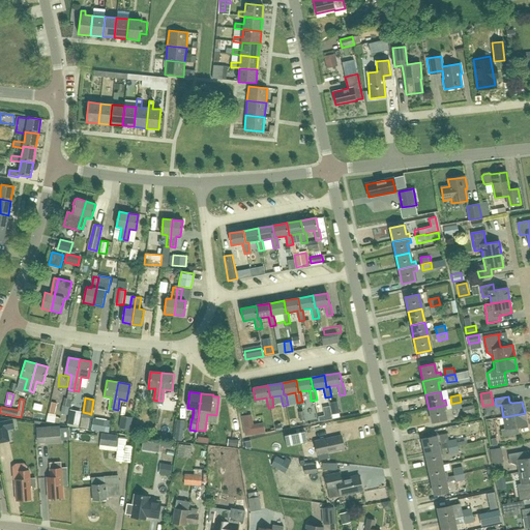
[(64,399),(62,406),(70,407),(71,400),(66,399),(64,399)]
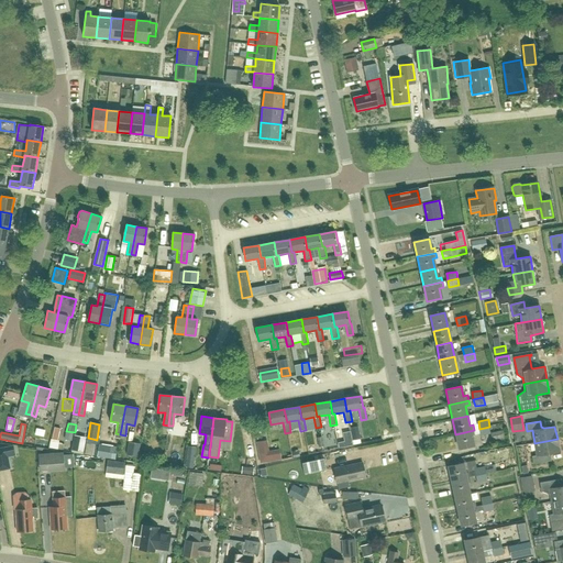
[(490,433),(489,427),(479,429),(482,435),(490,433)]
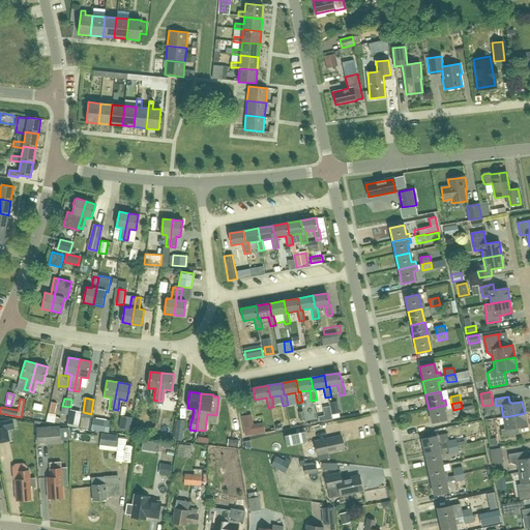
[(429,409),(432,422),(446,419),(444,410),(447,409),(446,405),(429,409)]
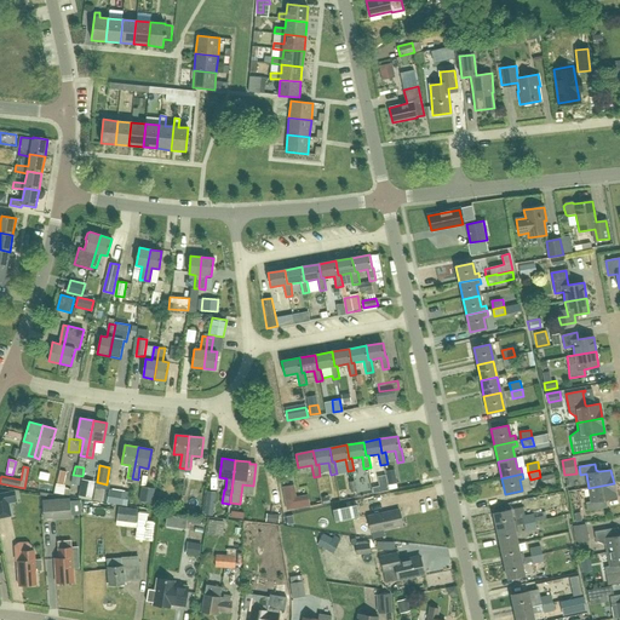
[(554,474),(541,476),(543,484),(555,482),(554,474)]
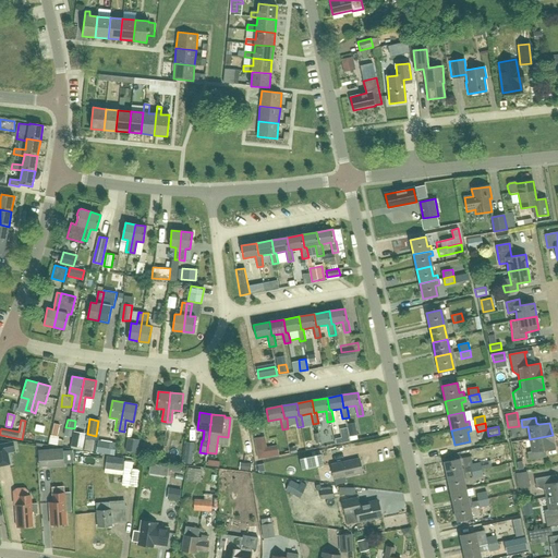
[(347,427),(340,428),(342,443),(350,441),(347,427)]
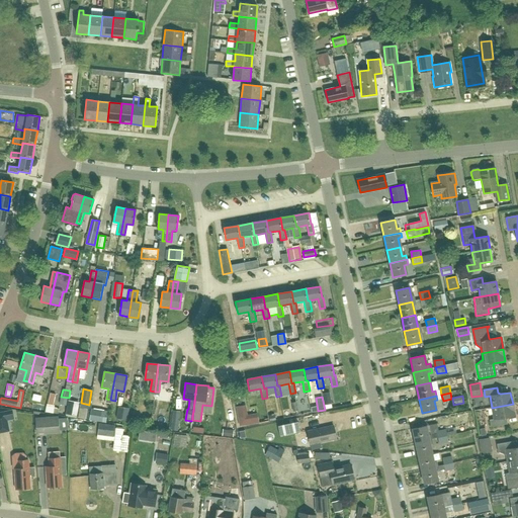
[(68,402),(66,415),(76,416),(78,403),(68,402)]
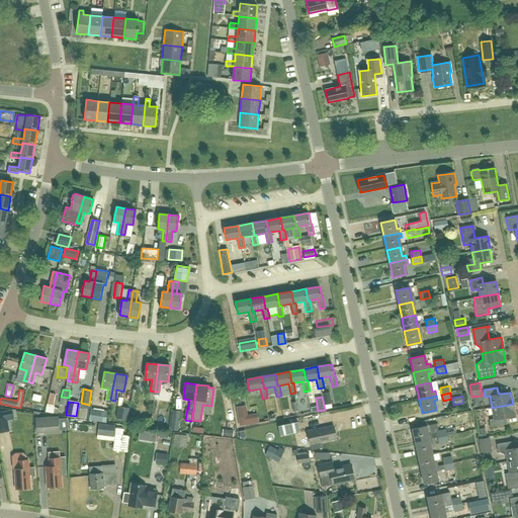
[(513,404),(492,408),(494,419),(489,420),(491,427),(504,425),(503,419),(504,418),(515,416),(513,404)]
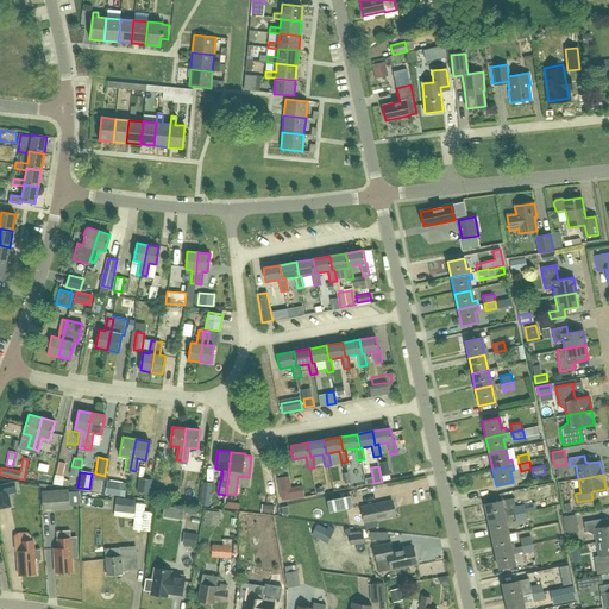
[(139,478),(137,493),(139,493),(149,495),(151,481),(139,478)]
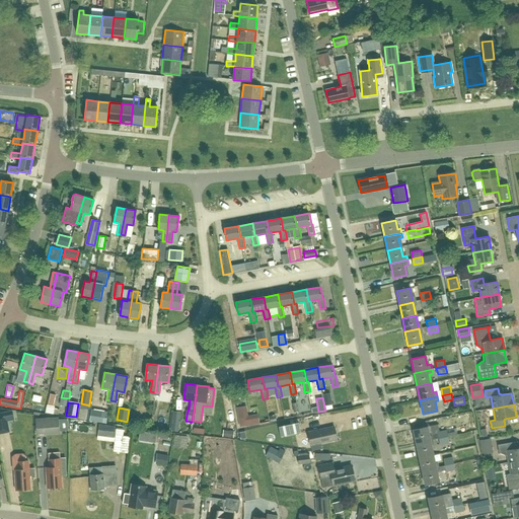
[(79,409),(78,419),(85,420),(87,410),(79,409)]
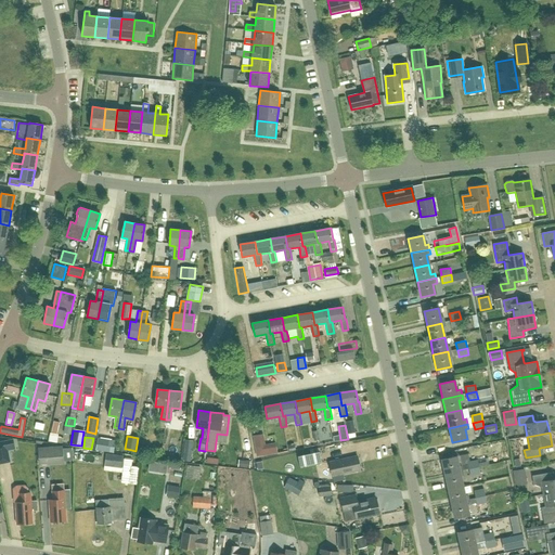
[(116,441),(98,438),(95,450),(114,453),(116,441)]
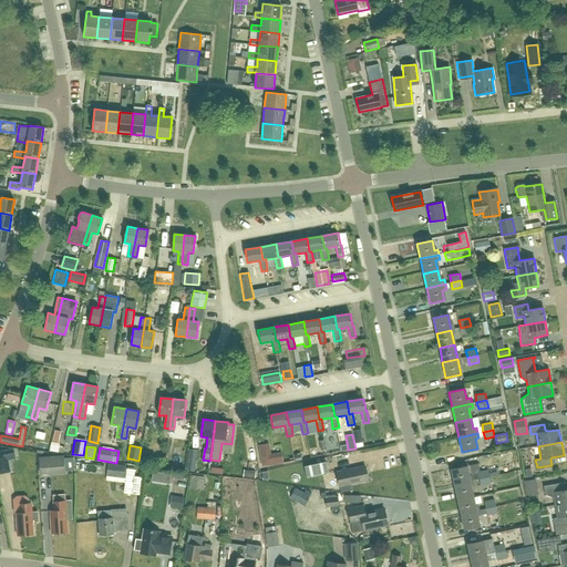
[(186,470),(194,471),(197,451),(189,450),(186,470)]
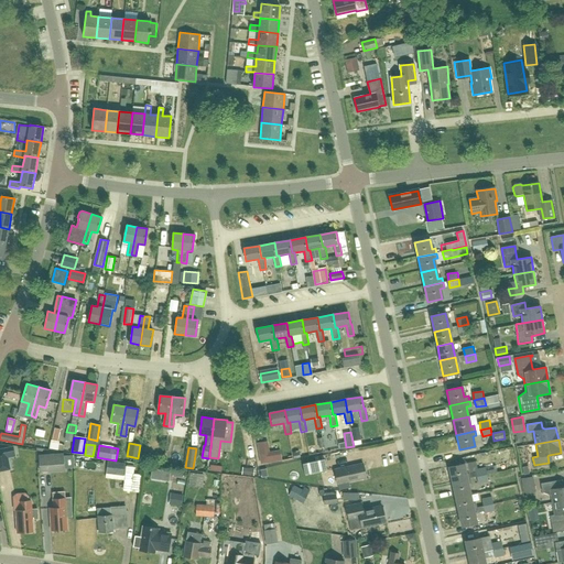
[(7,457),(6,448),(0,449),(0,470),(9,469),(7,457)]
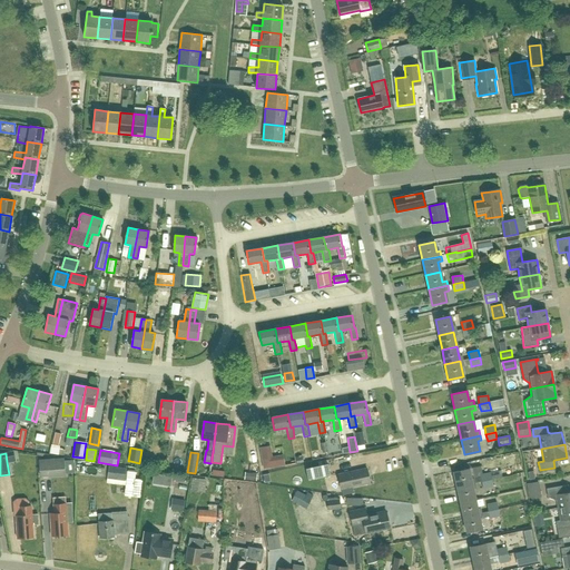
[(30,454),(29,468),(39,468),(39,454),(30,454)]
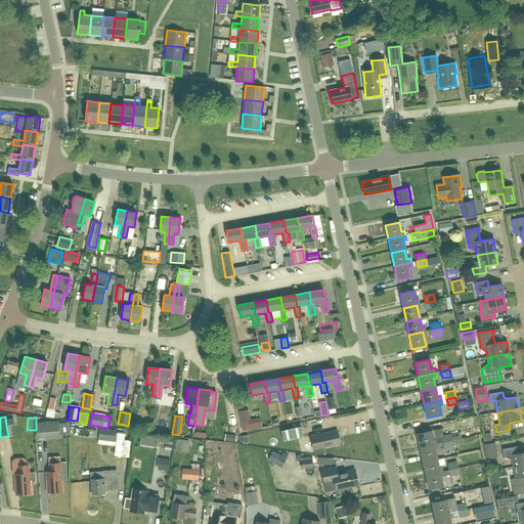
[(262,428),(261,426),(261,422),(260,420),(241,423),(243,431),(262,428)]
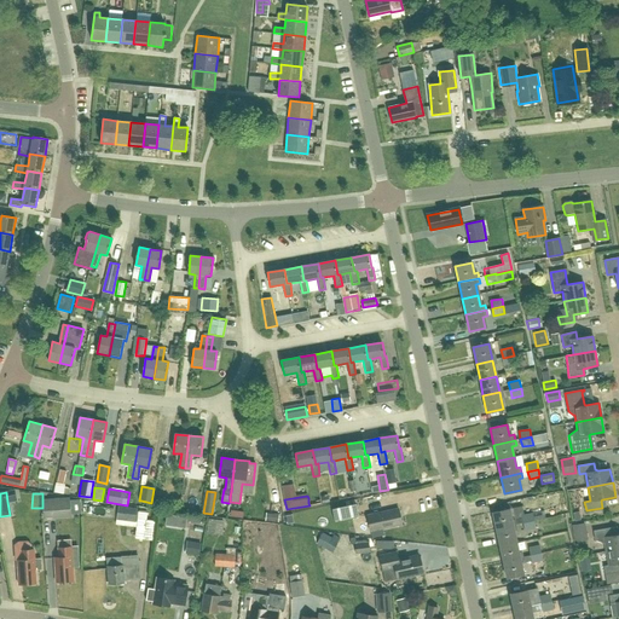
[(45,518),(71,516),(70,497),(42,499),(45,518)]
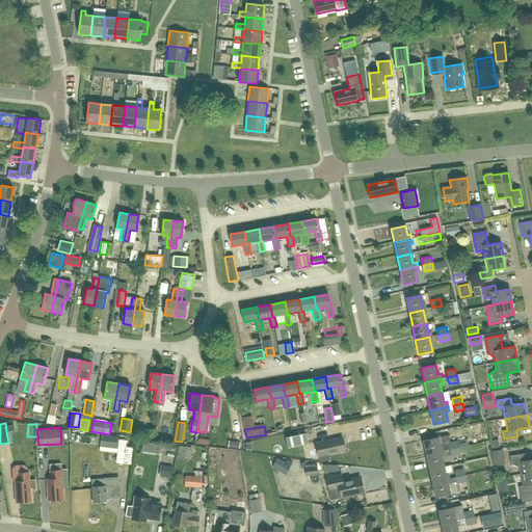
[(285,436),(287,447),(308,443),(306,432),(285,436)]
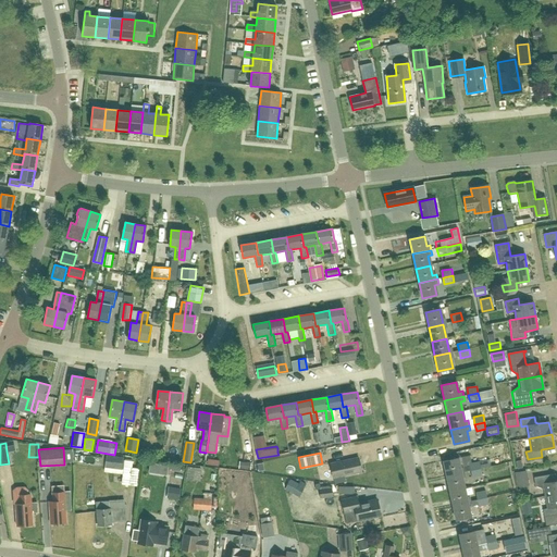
[(106,455),(103,467),(121,469),(122,457),(106,455)]
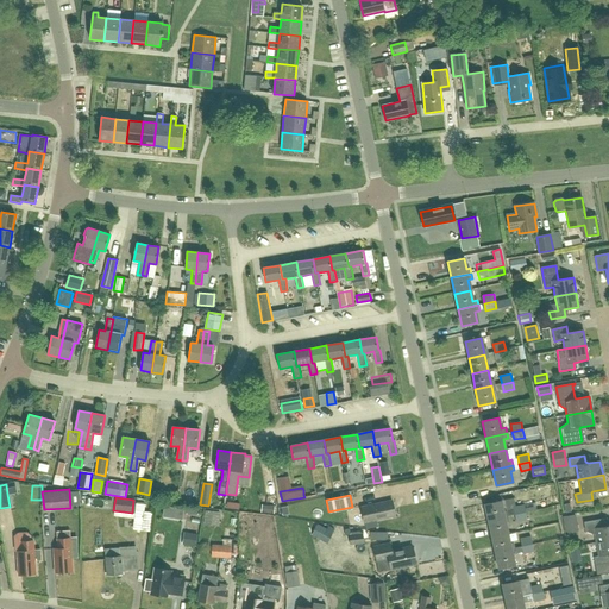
[(501,501),(484,504),(488,521),(504,518),(515,515),(526,513),(525,504),(514,507),(512,498),(501,501)]
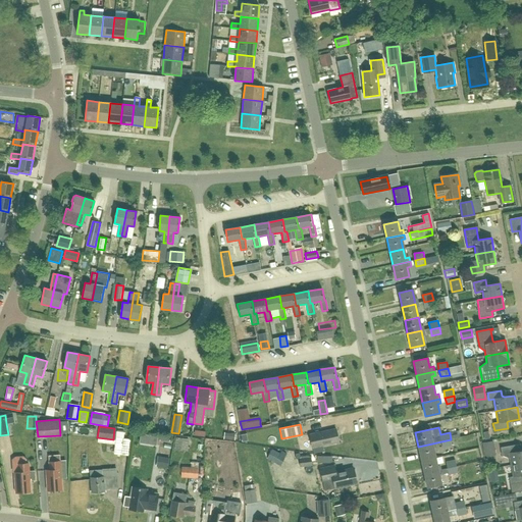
[(236,438),(238,432),(228,430),(227,435),(236,438)]
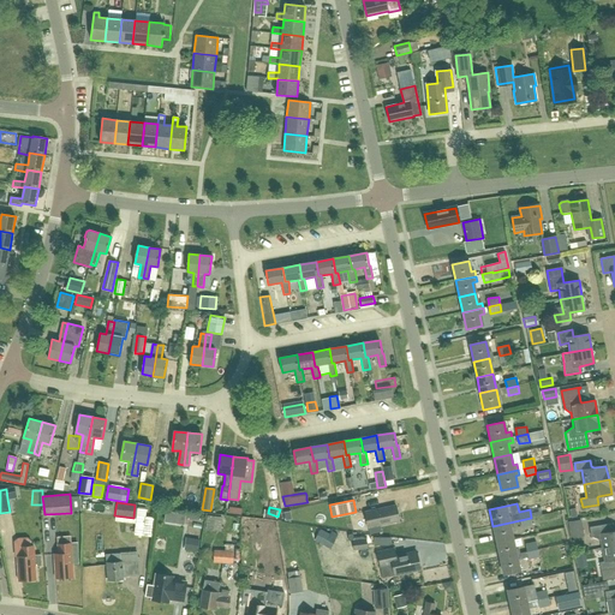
[(368,525),(381,521),(381,524),(399,520),(395,507),(365,514),(368,525)]
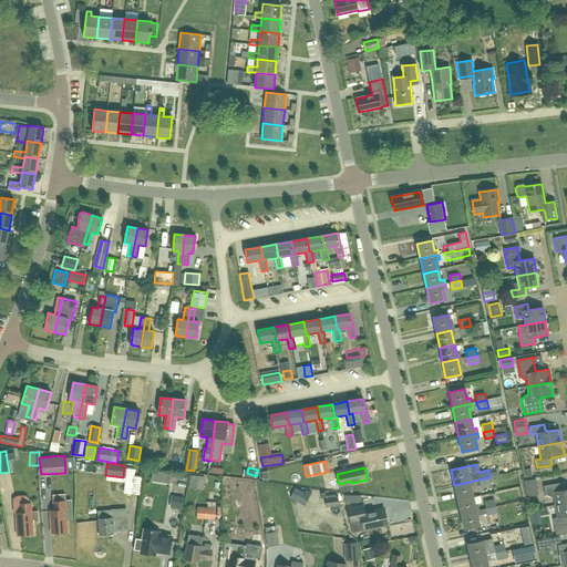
[(124,475),(122,491),(138,493),(140,477),(124,475)]
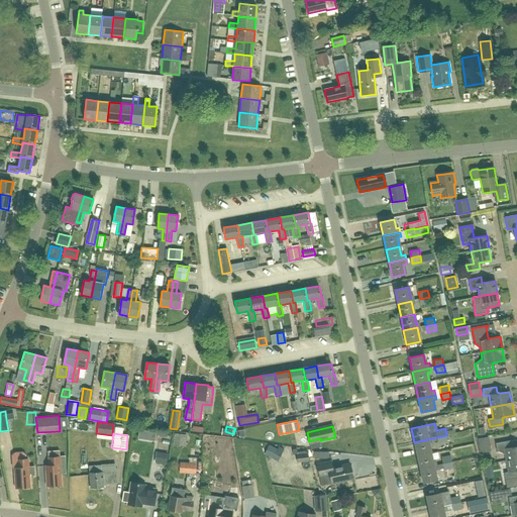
[(186,435),(174,433),(173,444),(184,445),(186,435)]
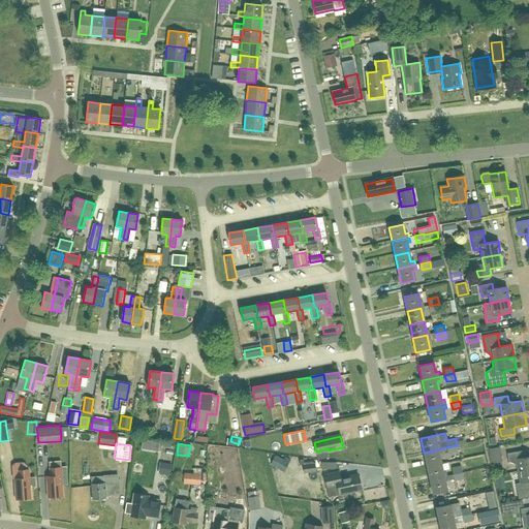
[(457,445),(447,447),(448,452),(449,454),(459,452),(457,445)]
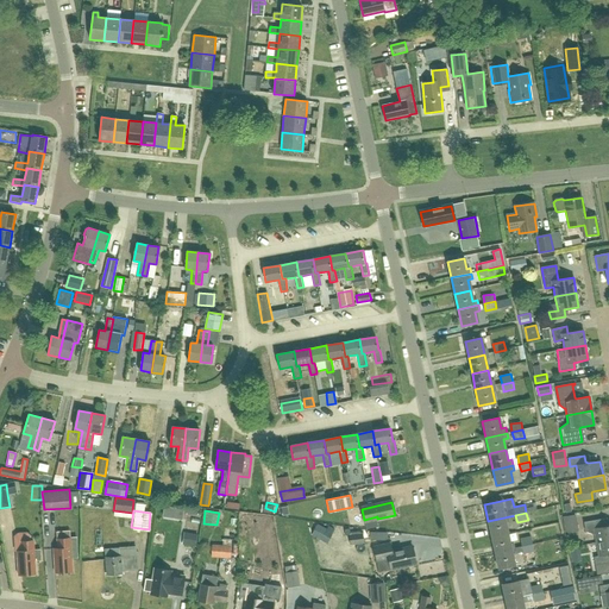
[(578,531),(576,514),(564,516),(566,533),(578,531)]
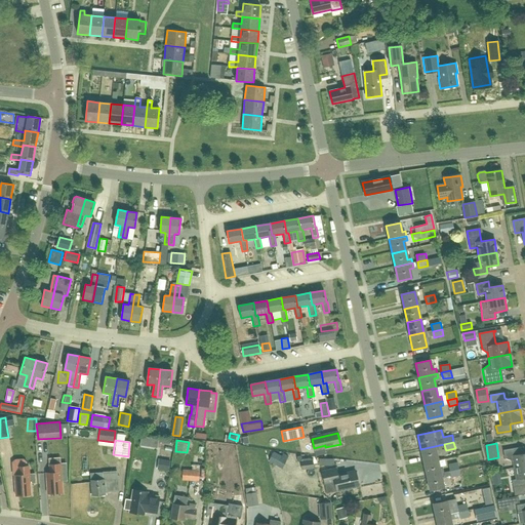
[(235,446),(211,451),(213,457),(236,452),(235,446)]
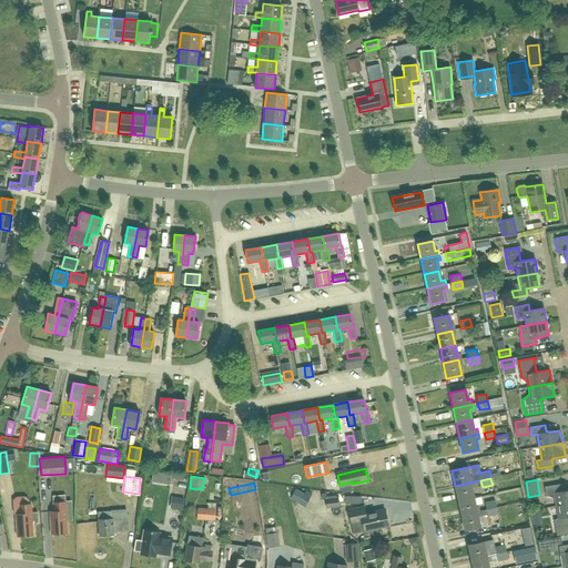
[(470,483),(455,486),(458,500),(474,497),(470,483)]
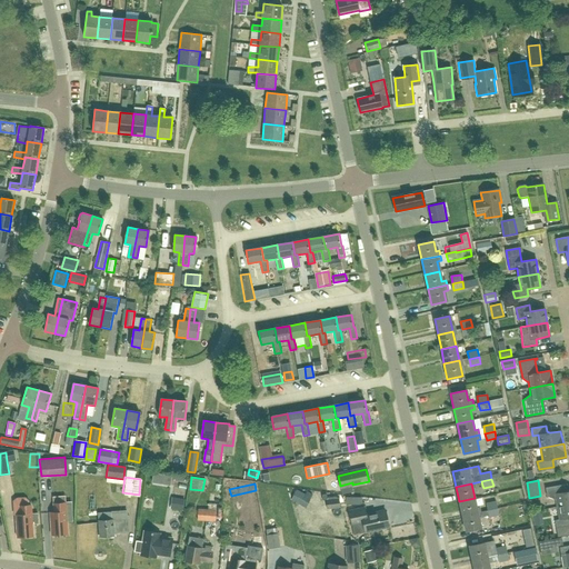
[(568,491),(566,492),(565,491),(563,485),(546,488),(547,497),(557,500),(558,507),(568,505),(568,491)]
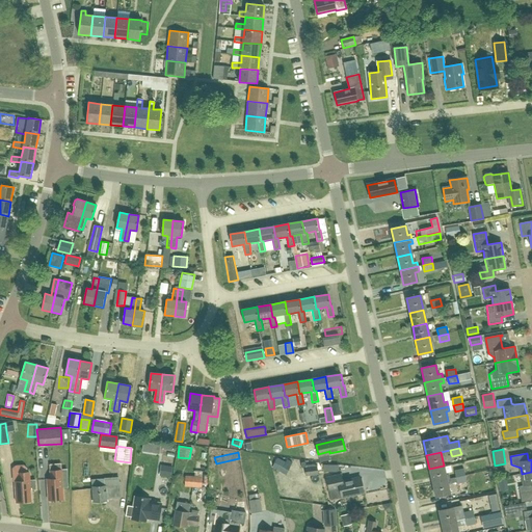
[(276,458),(271,467),(280,471),(284,463),(276,458)]
